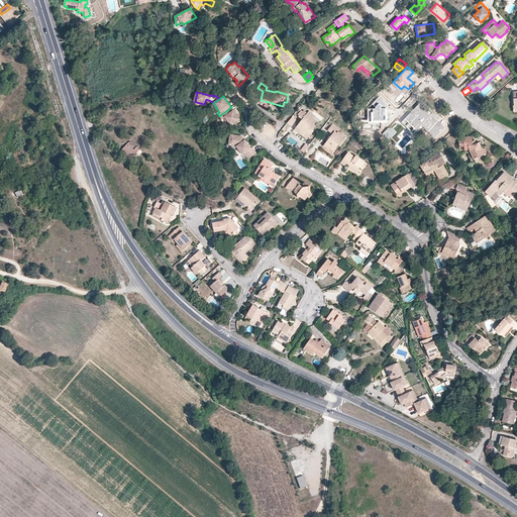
[(369,120),(388,120),(388,105),(379,96),(369,107),(369,120)]
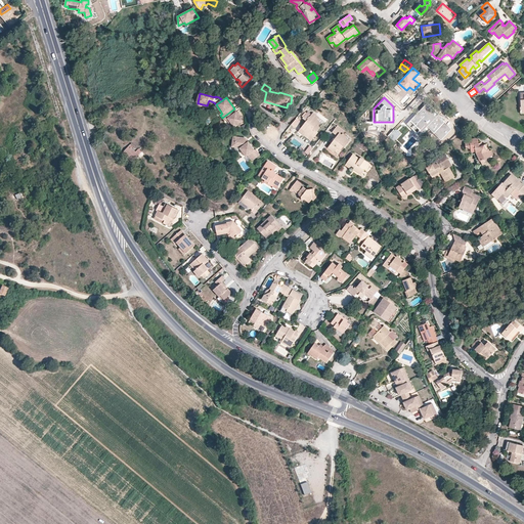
[(430,128),(439,119),(426,105),(409,122),(419,131),(426,124),(430,128)]
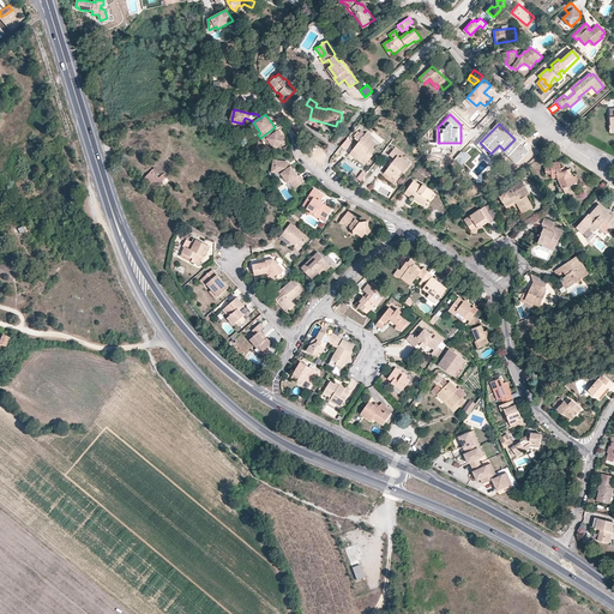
[(284,140),(275,127),(260,138),(263,140),(265,139),(272,149),(275,148),(284,140)]
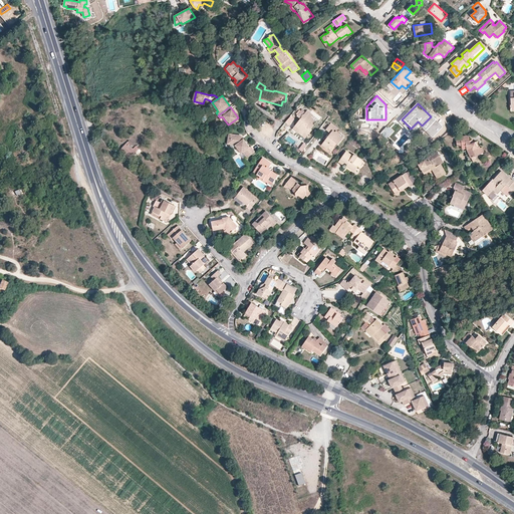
[(313,115),(307,110),(305,112),(302,109),(301,110),(299,109),(296,113),(298,114),(297,115),(300,118),(293,129),(302,136),(304,133),(308,136),(312,130),(311,130),(314,125),(312,123),(314,120),(310,118),(313,115)]
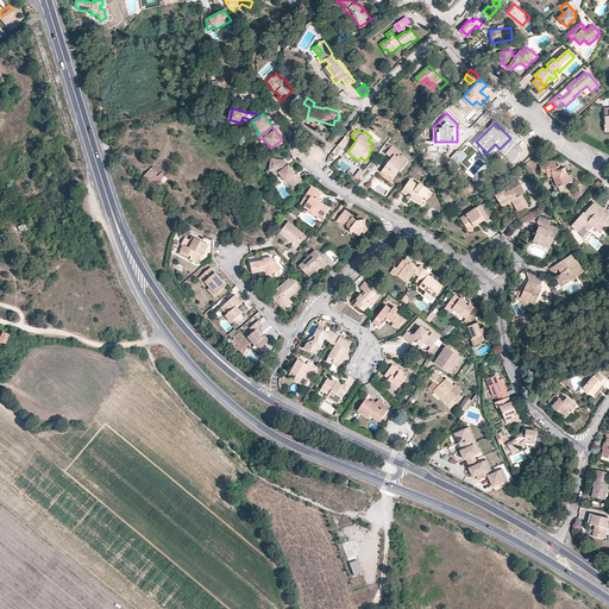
[(345,137),(338,144),(343,148),(349,140),(345,137)]
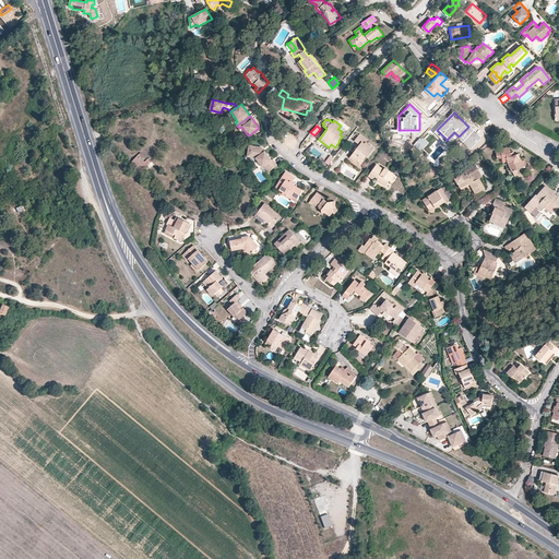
[(472,149),(480,139),(468,127),(459,137),(472,149)]
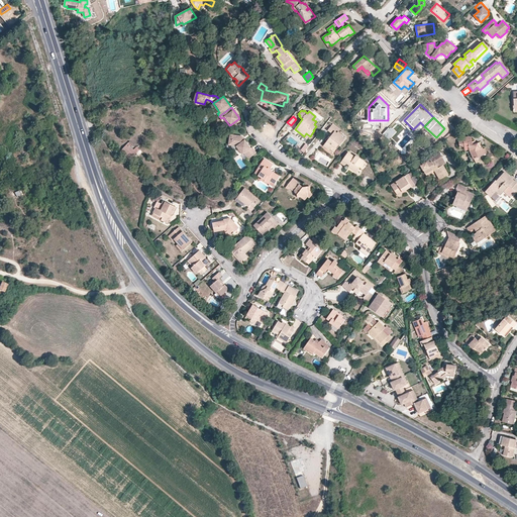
[(327,129),(330,132),(323,141),(325,143),(322,147),(328,151),(333,147),(336,149),(345,137),(341,135),(342,134),(338,131),(339,129),(331,123),(327,129)]
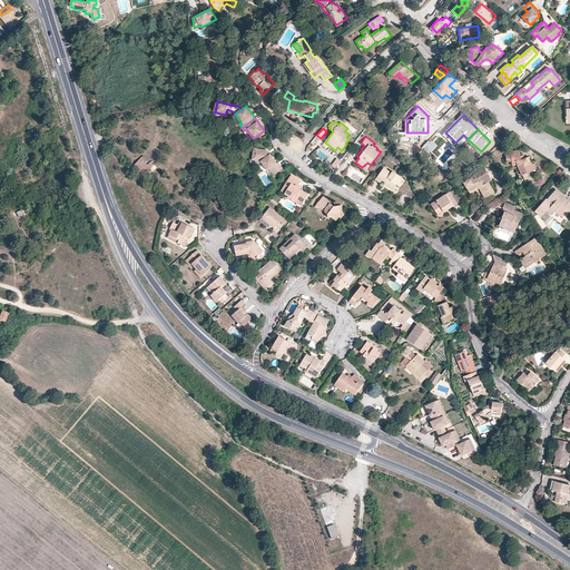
[(276,161),(268,153),(266,154),(263,150),(264,148),(252,147),(251,158),(259,159),(266,168),(268,167),(273,174),(282,167),(277,160),(276,161)]
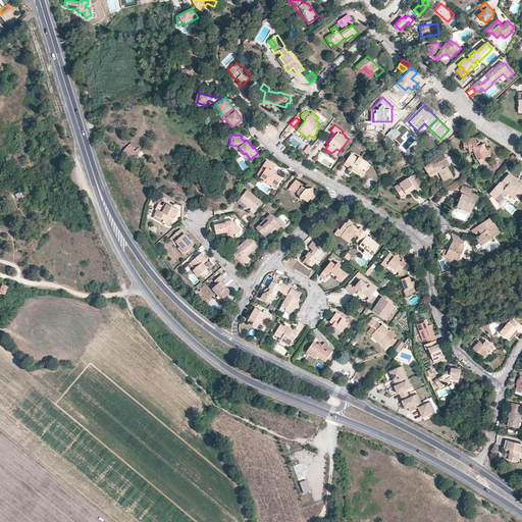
[(469,148),(470,154),(472,154),(477,165),(492,159),(489,150),(487,150),(484,144),(480,145),(477,146),(476,143),(476,138),(468,139),(468,142),(464,143),(464,149),(469,148)]
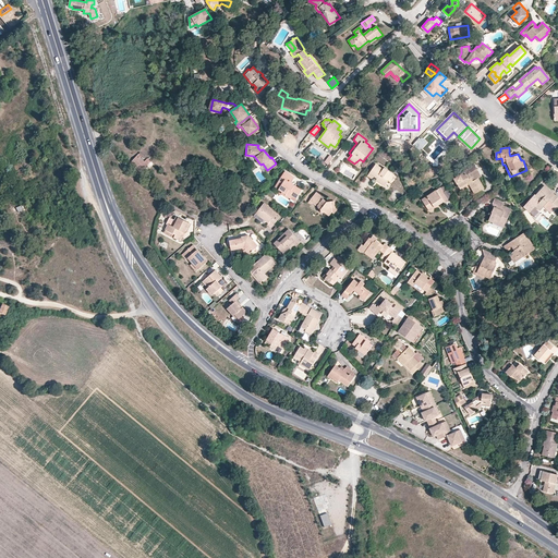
[(147,158),(144,161),(140,158),(142,156),(140,154),(141,153),(140,153),(130,162),(141,172),(149,162),(149,160),(147,158)]
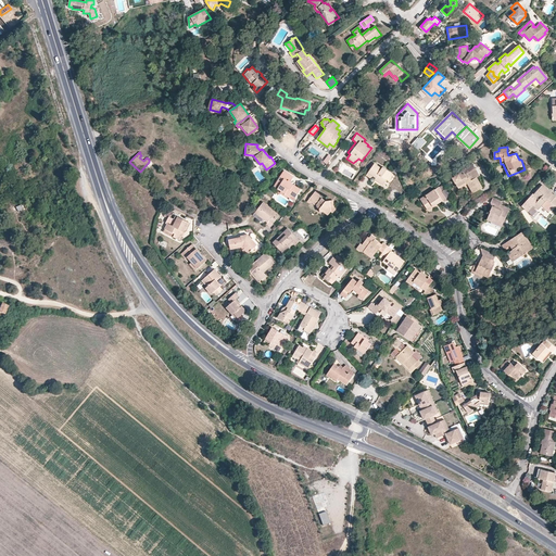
[(477,172),(471,163),(462,169),(463,172),(452,177),(457,187),(467,181),(474,192),(482,188),(476,176),(479,175),(477,172)]
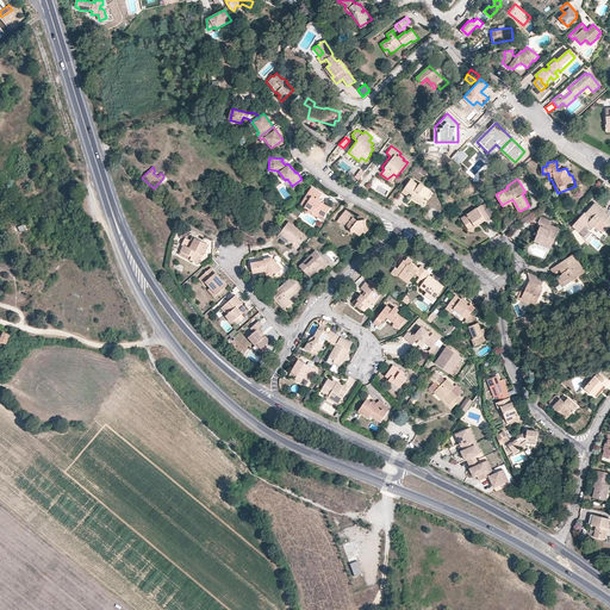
[(411,180),(404,188),(415,197),(414,199),(421,203),(424,198),(423,197),(429,188),(421,182),(419,185),(411,180)]
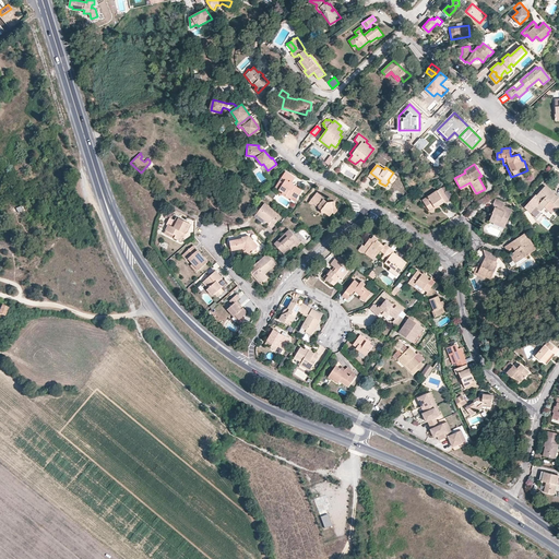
[(294,185),(292,183),(293,182),(295,178),(285,171),(273,190),(282,195),(283,193),(292,199),(294,195),(297,199),(302,191),(294,185)]
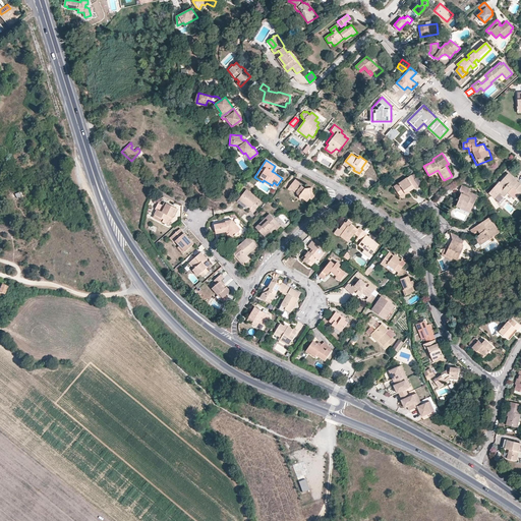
[(520,184),(508,173),(500,182),(506,186),(504,188),(501,192),(505,196),(508,192),(516,199),(520,193),(520,184)]
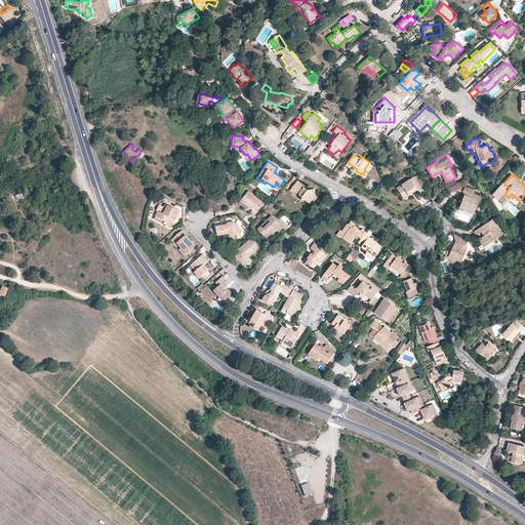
[(422,189),(414,176),(402,185),(403,187),(398,190),(403,197),(408,194),(409,195),(417,190),(418,191),(422,189)]
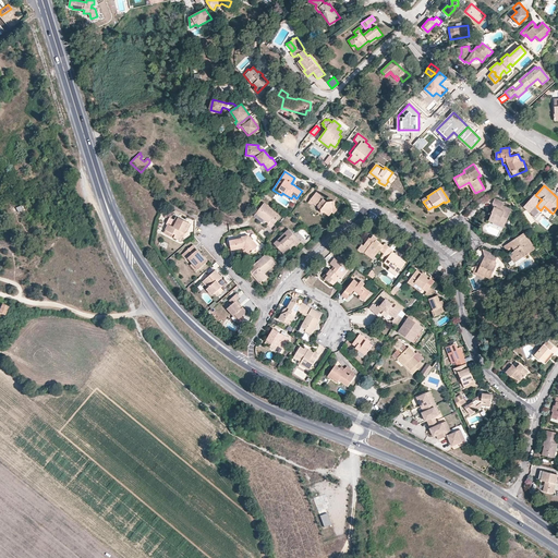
[(316,206),(317,206),(319,208),(320,209),(322,213),(324,213),(329,216),(331,213),(334,214),(337,209),(336,208),(335,204),(330,204),(330,201),(327,201),(319,196),(322,194),(317,192),(308,203),(310,205),(313,204),(316,206)]
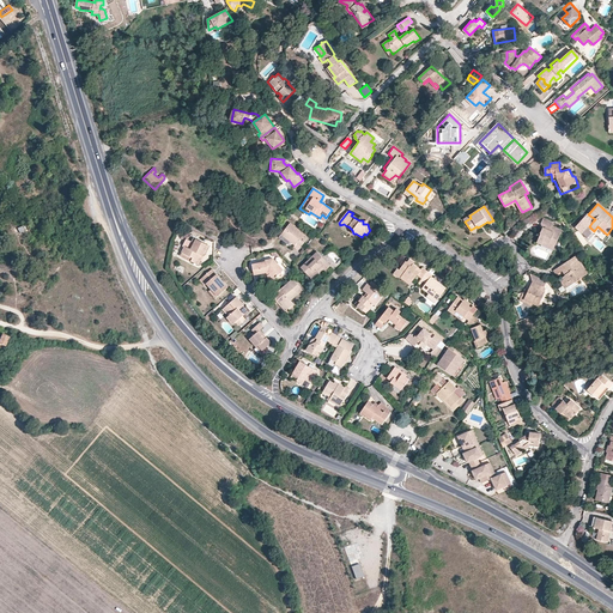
[(310,212),(309,214),(323,223),(326,218),(322,214),(320,218),(310,212)]
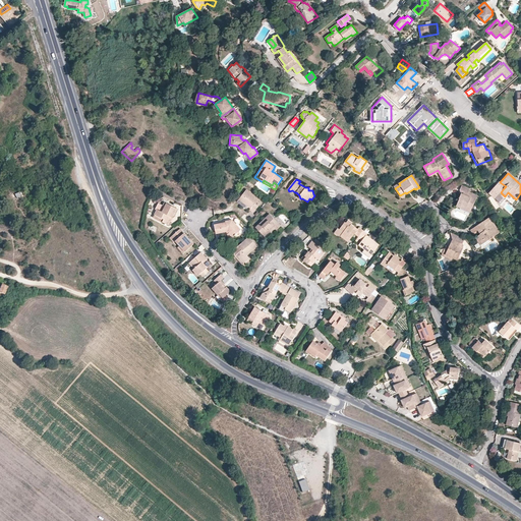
[(459,196),(460,196),(457,203),(458,204),(459,205),(460,206),(462,205),(466,207),(466,208),(470,210),(477,194),(472,192),(471,194),(468,193),(469,191),(470,188),(461,185),(459,190),(461,191),(463,192),(463,194),(461,193),(459,196)]
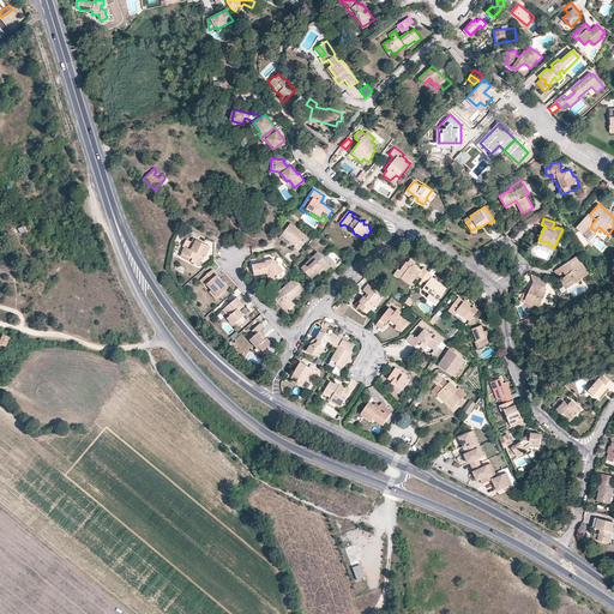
[(302,246),(308,236),(290,223),(282,234),(295,246),(299,242),(302,246)]
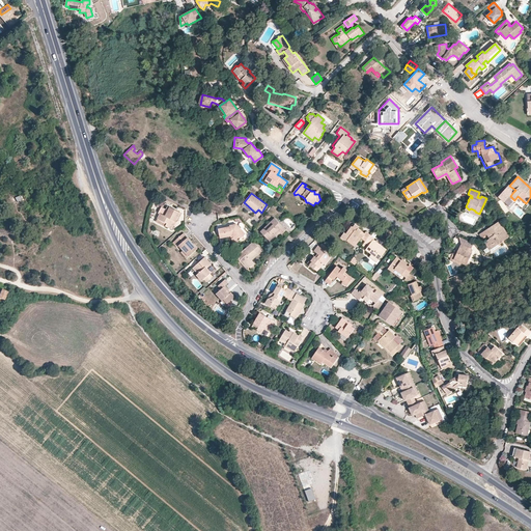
[(244,202),(241,205),(253,215),(254,214),(255,213),(244,202)]
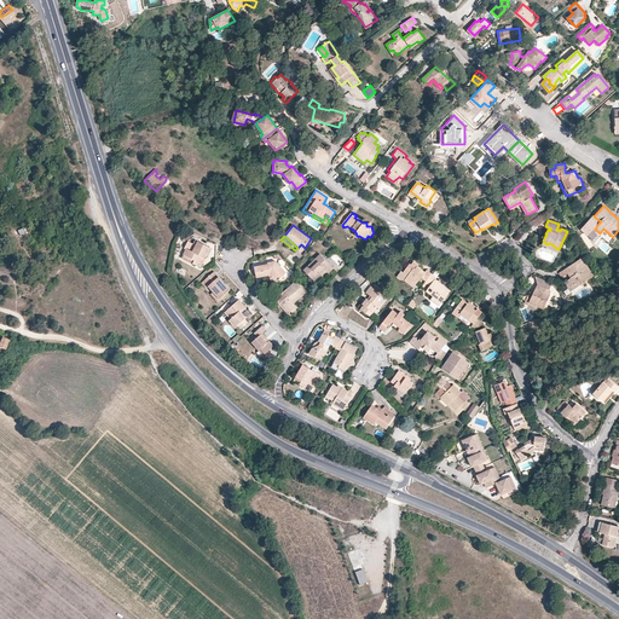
[(186,249),(183,259),(200,267),(204,258),(204,259),(210,248),(198,242),(196,247),(187,243),(185,249),(186,249)]
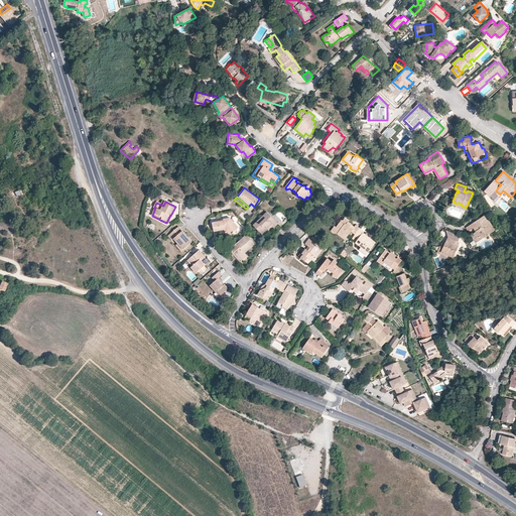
[(278,223),(267,212),(253,225),(260,232),(266,227),(268,229),(272,226),(274,227),(278,223)]
